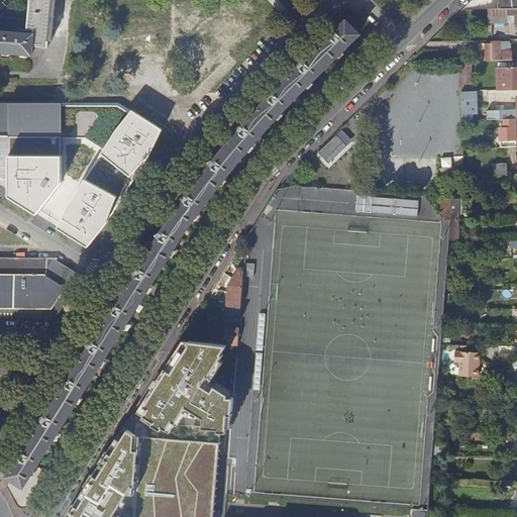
[(32,0),(30,28),(33,28),(32,34),(30,34),(0,30),(0,50),(30,55),(31,45),(47,46),(48,40),(52,0),(32,0)]
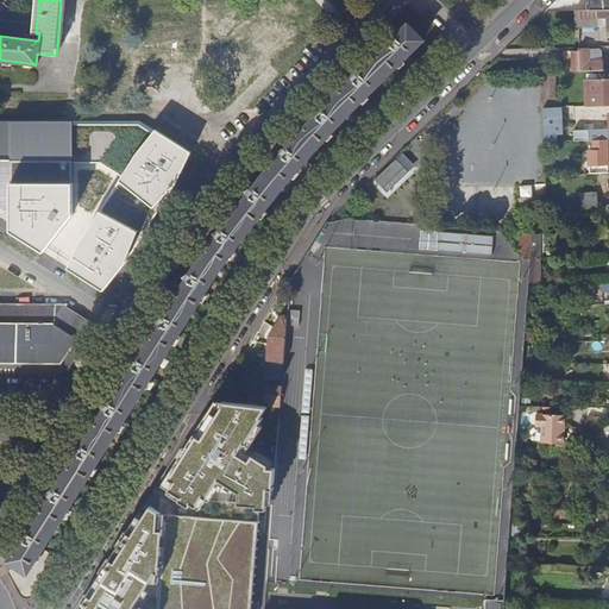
[(603,10),(607,10),(608,10),(608,0),(589,0),(590,11),(600,10),(603,10)]
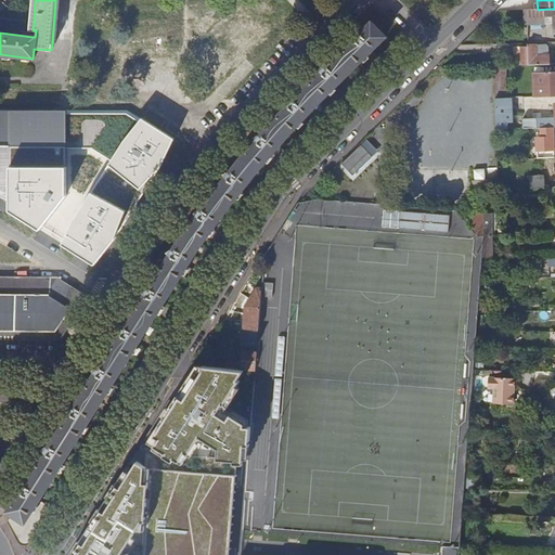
[(538,10),(526,10),(527,24),(546,23),(546,14),(546,9),(538,10)]
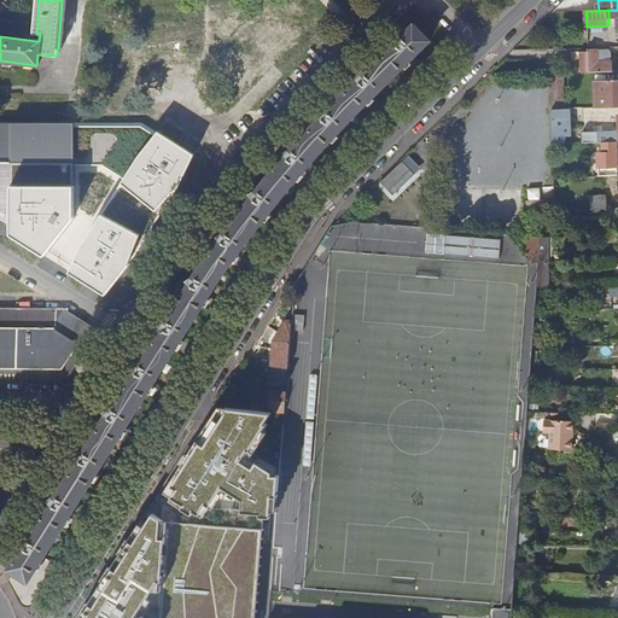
[(204,260),(222,274),(240,250),(263,219),(298,178),(326,145),(351,117),(371,98),(430,41),(413,24),(400,38),(400,36),(392,39),(394,44),(362,74),(362,73),(355,76),(356,80),(326,111),(318,114),(320,118),(291,150),(290,149),(283,153),(285,157),(270,174),(258,188),(250,193),(251,197),(226,231),(217,235),(220,239),(204,260)]
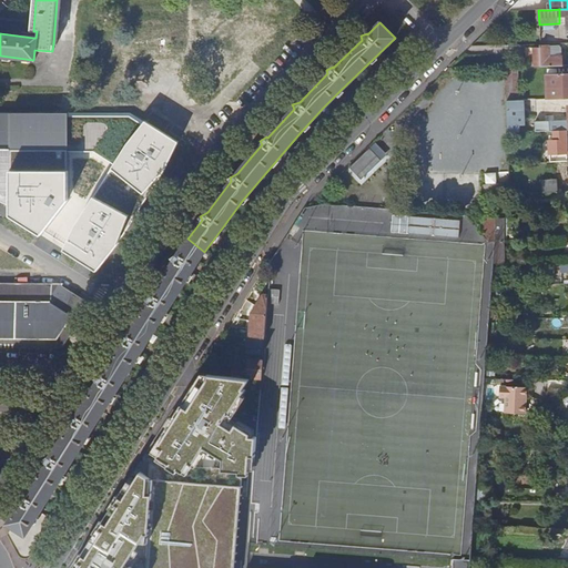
[(535,67),(561,66),(561,57),(560,48),(559,46),(539,47),(539,48),(526,48),(526,58),(531,58),(535,58),(535,67)]
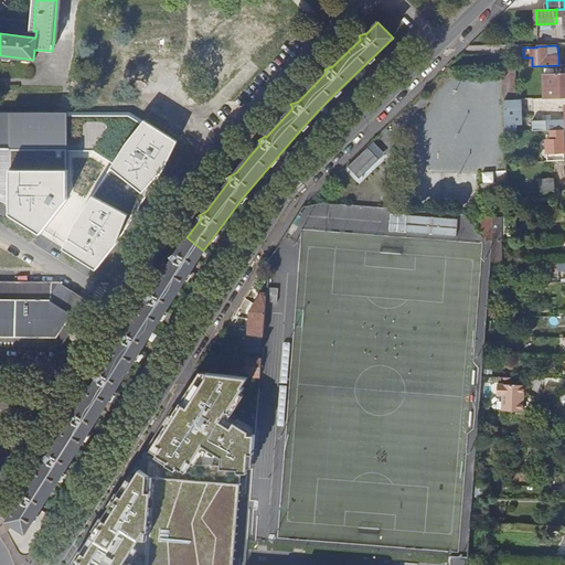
[(514,67),(502,67),(504,100),(515,99),(514,67)]
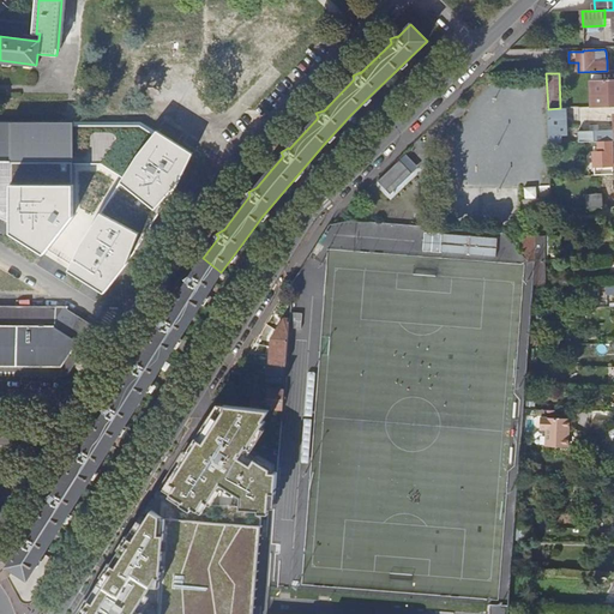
[(613,106),(613,78),(591,80),(593,107),(613,106)]
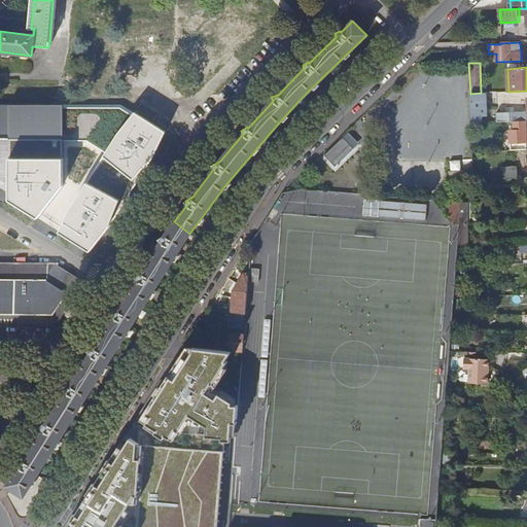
[(481,93),(470,94),(471,124),(481,123),(480,110),(485,110),(485,93),(481,93)]
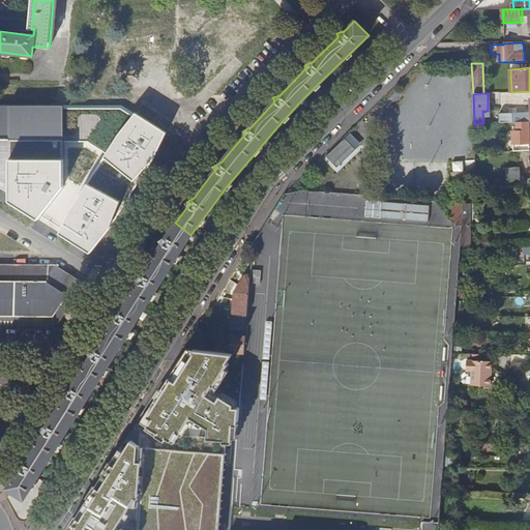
[(499,123),(529,121),(529,97),(529,98),(529,99),(526,99),(526,106),(529,105),(529,112),(498,114),(499,123)]
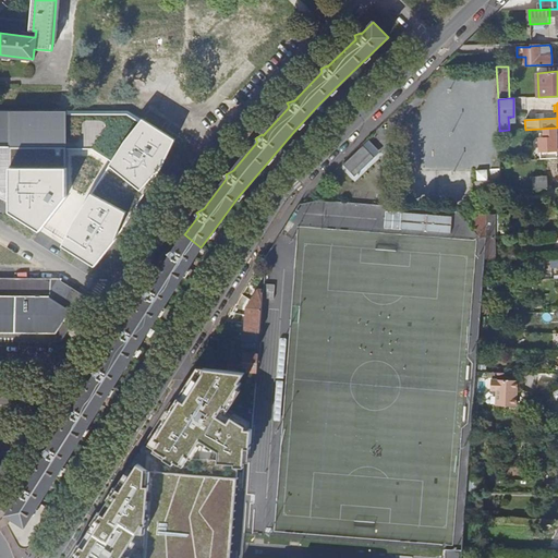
[(0,107),(0,145),(12,145),(12,183),(12,209),(43,231),(69,195),(70,147),(95,148),(117,161),(65,244),(99,265),(180,134),(145,113),(70,113),(70,108),(0,107)]
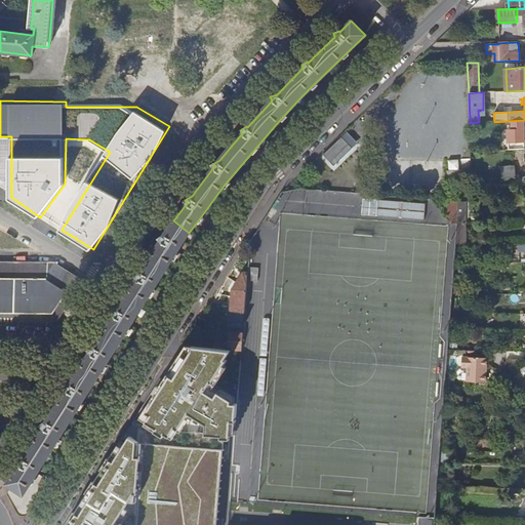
[(524,150),(524,149),(524,137),(523,138),(523,125),(516,125),(516,129),(507,129),(508,150),(524,150)]
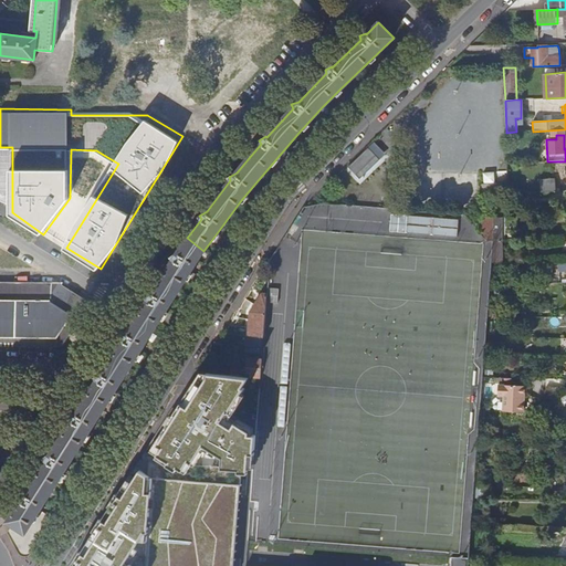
[(347,169),(362,182),(389,154),(375,140),(347,169)]
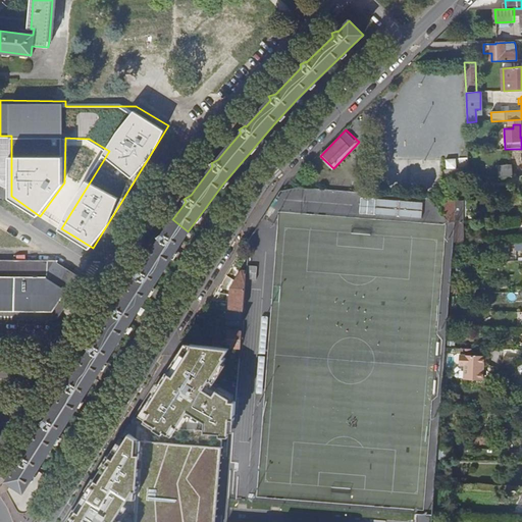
[(0,136),(0,170),(11,171),(11,136),(0,136)]
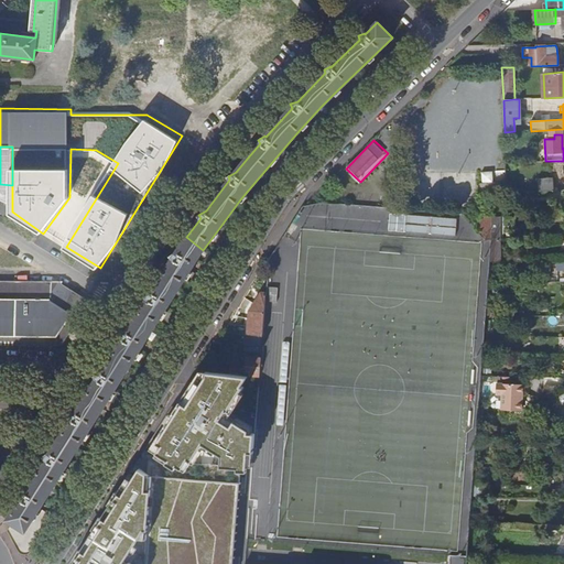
[(540,192),(554,191),(553,179),(539,180),(540,192)]
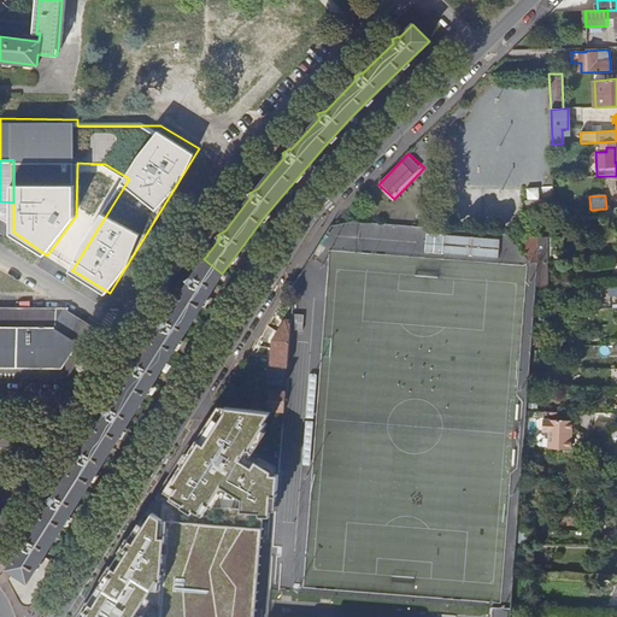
[(528,213),(544,212),(542,200),(527,200),(528,213)]
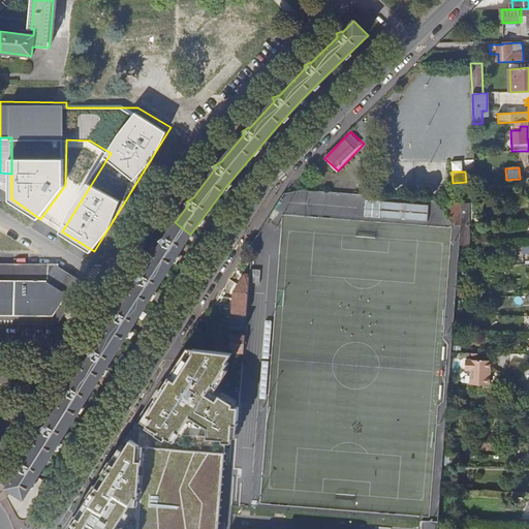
[(367,199),(366,217),(430,219),(430,203),(367,199)]
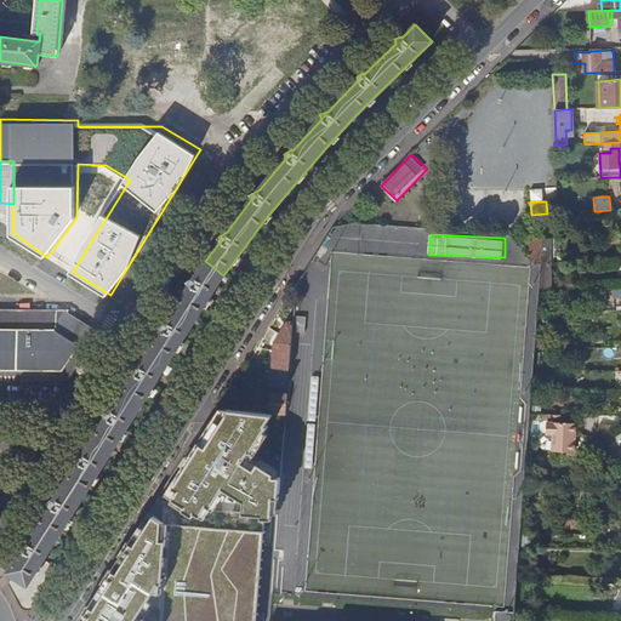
[(540,239),(530,239),(529,255),(533,260),(534,263),(541,263),(550,263),(550,257),(540,257),(540,239)]
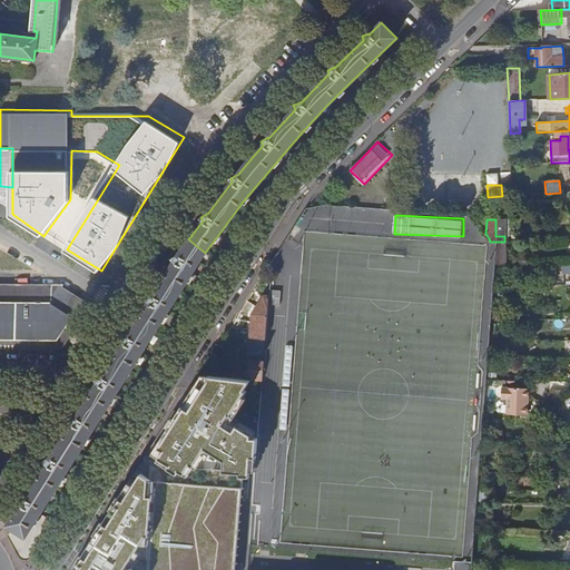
[(26,538),(205,253),(188,239),(179,254),(178,254),(172,258),(174,262),(153,295),(151,295),(146,300),(148,303),(128,335),(126,335),(120,340),(123,343),(102,375),(99,376),(95,380),(97,383),(76,416),(70,421),(71,424),(51,458),(49,457),(43,461),(46,464),(25,498),(23,498),(18,502),(20,505),(8,526),(26,538)]
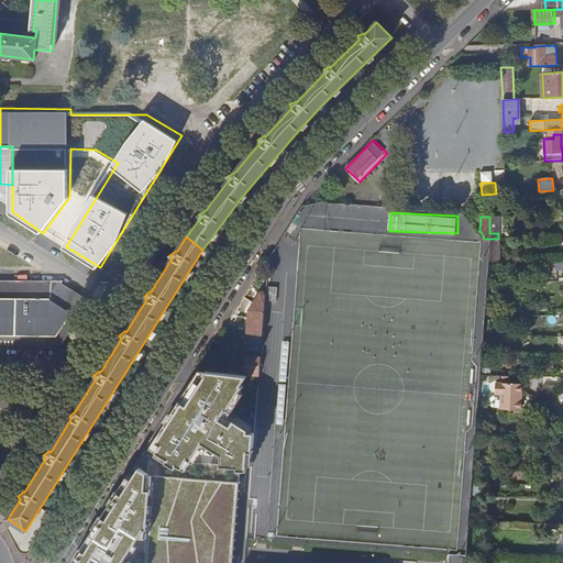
[(490,239),(490,241),(488,261),(488,262),(497,261),(498,239),(490,239)]
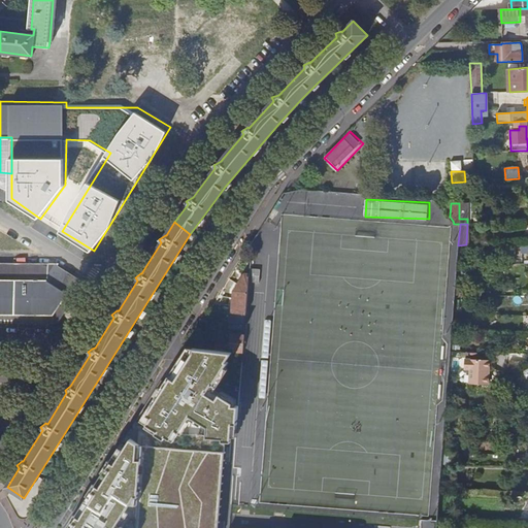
[(77,278),(58,265),(0,264),(0,314),(54,315),(66,294),(67,294),(77,278)]
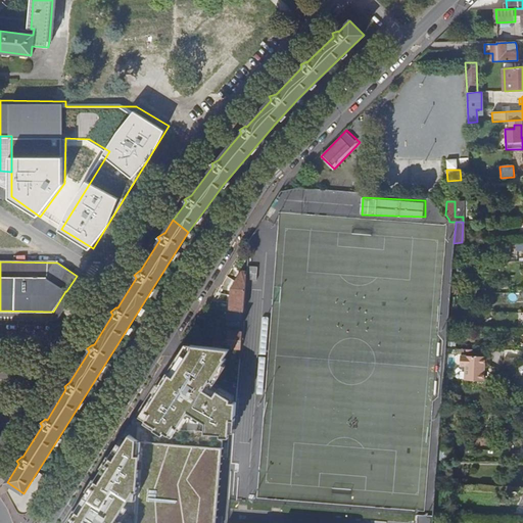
[(246,281),(246,272),(242,272),(231,288),(231,290),(245,291),(246,281)]
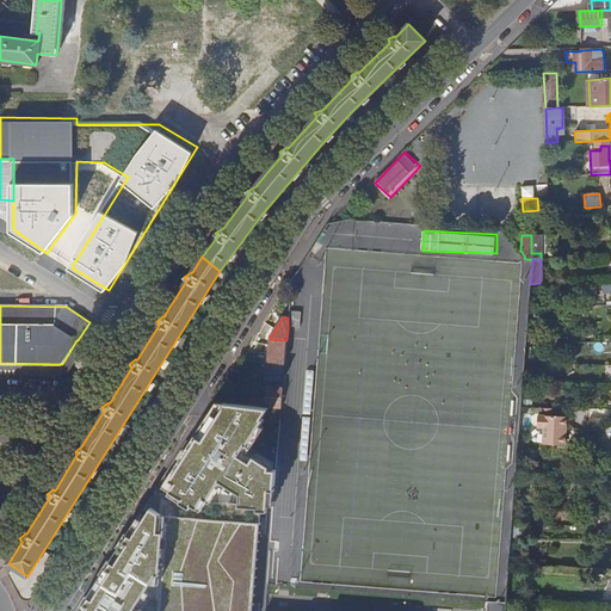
[(94,325),(90,322),(78,340),(76,340),(62,364),(0,363),(0,371),(66,374),(94,325)]
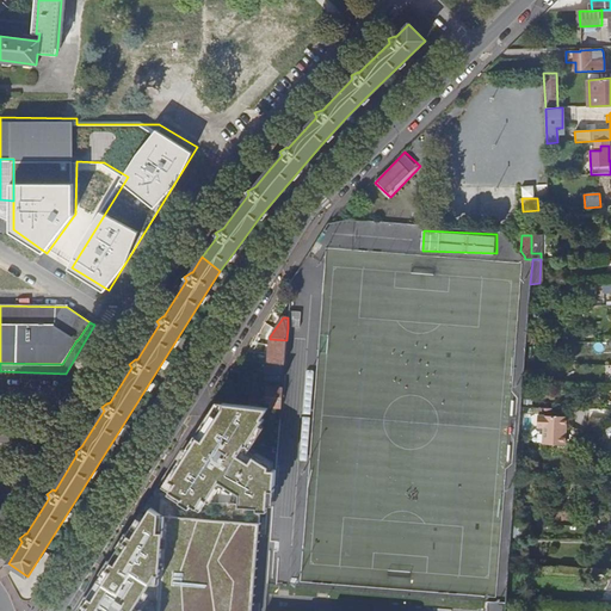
[(287,340),(270,339),(267,362),(284,364),(287,340)]
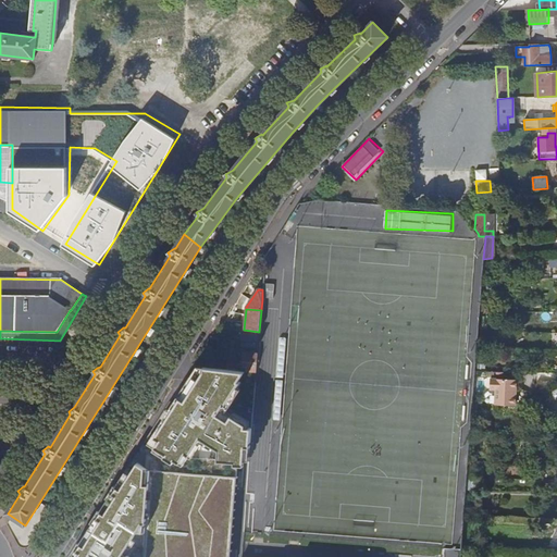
[(246,372),(256,373),(258,353),(243,351),(242,363),(247,364),(246,372)]
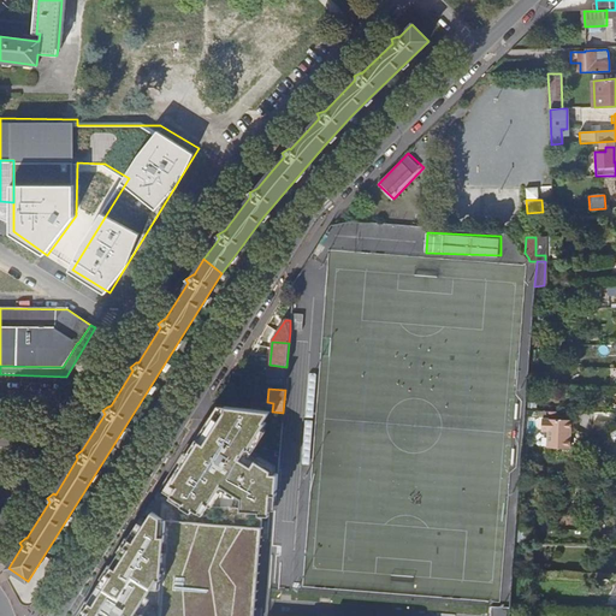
[(268,415),(213,408),(73,615),(157,615),(169,517),(262,527),(271,462),(244,446),(268,415)]
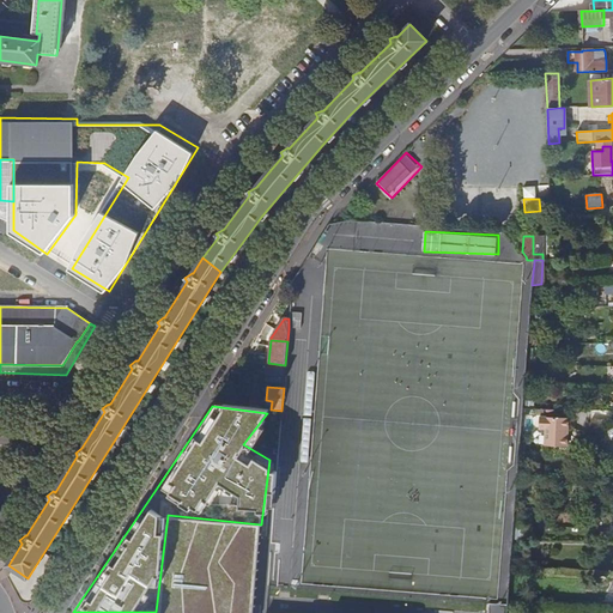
[(566,447),(568,418),(539,416),(538,428),(545,429),(544,445),(566,447)]
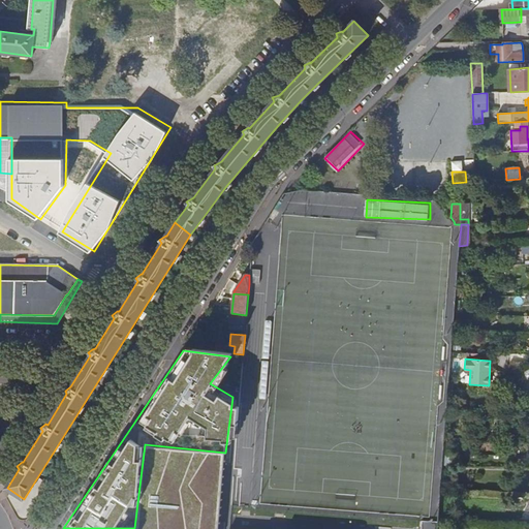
[(510,363),(509,387),(509,392),(520,392),(521,363),(510,363)]
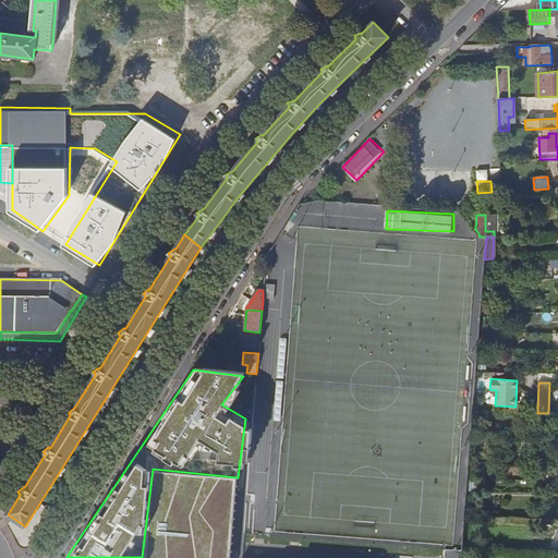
[(153,469),(142,557),(229,557),(238,477),(153,469)]
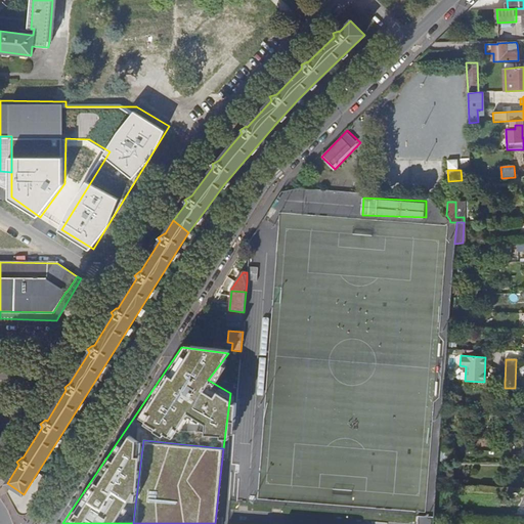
[(417,523),(433,523),(434,516),(418,515),(417,523)]
